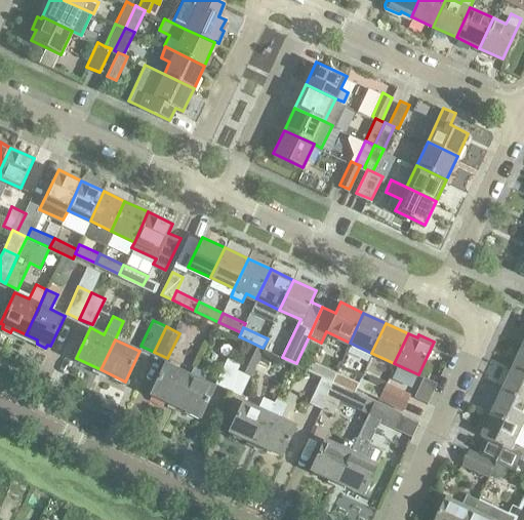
[(250,342),(241,362),(230,387),(241,393),(263,348),(250,342)]
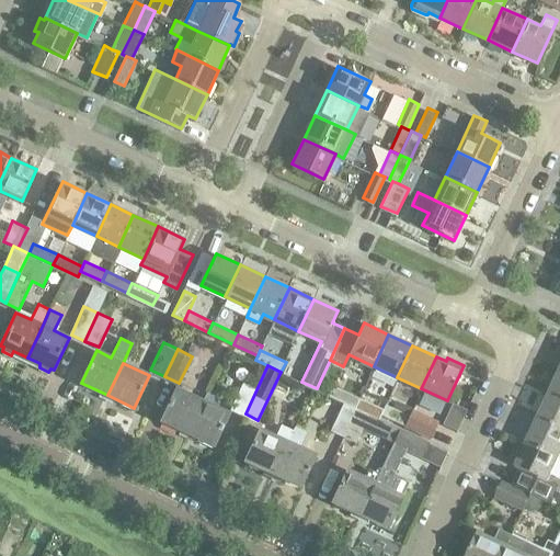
[(559,371),(550,393),(559,397),(559,371)]
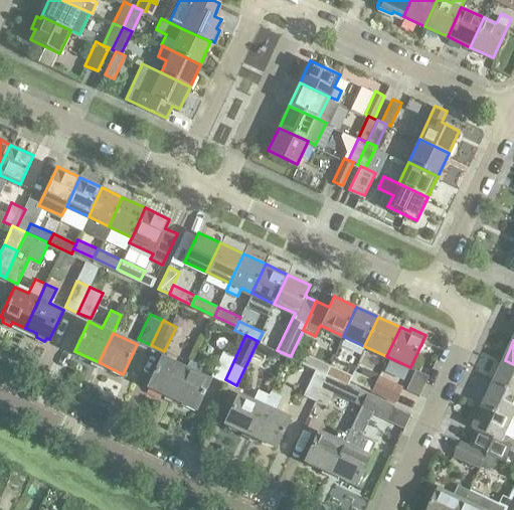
[(212,374),(225,379),(236,355),(223,349),(212,374)]
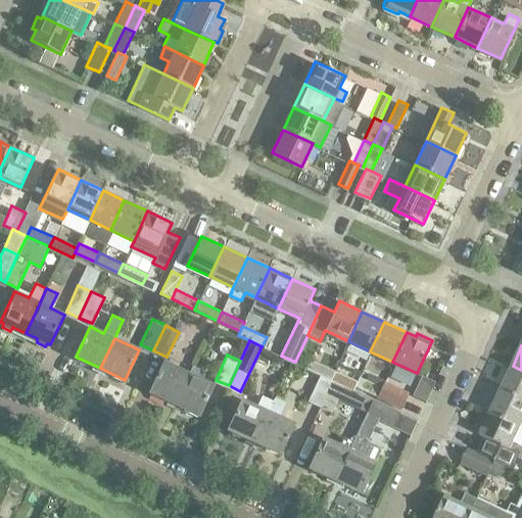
[(310,357),(305,366),(321,373),(331,378),(335,369),(310,357)]
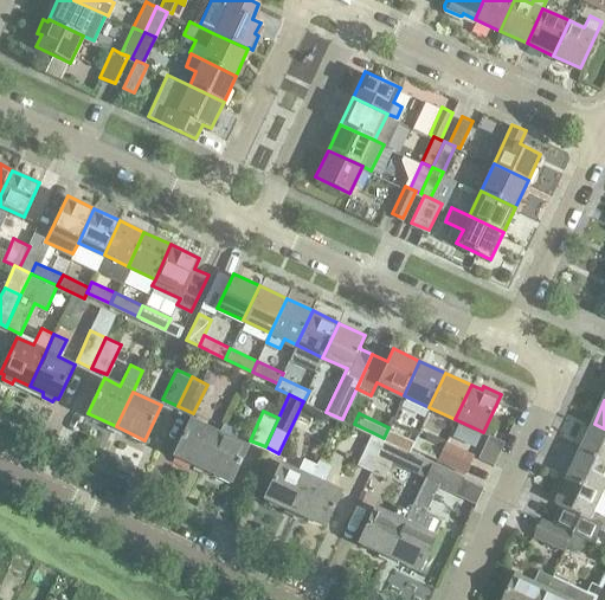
[(174,453),(203,468),(219,432),(191,419),(174,453)]
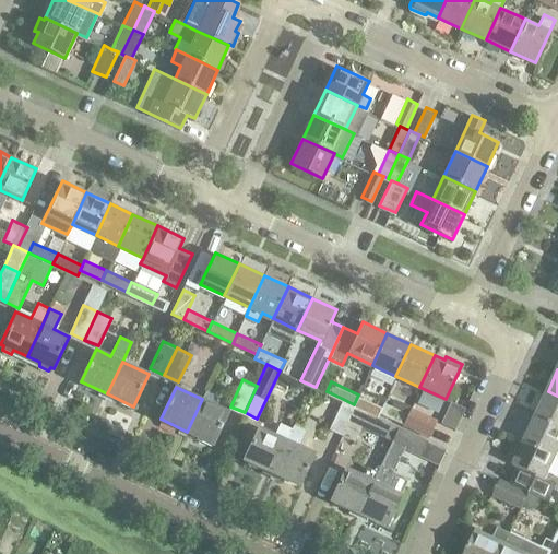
[(202,399),(187,432),(213,444),(228,412),(211,403),(215,393),(206,389),(202,399)]
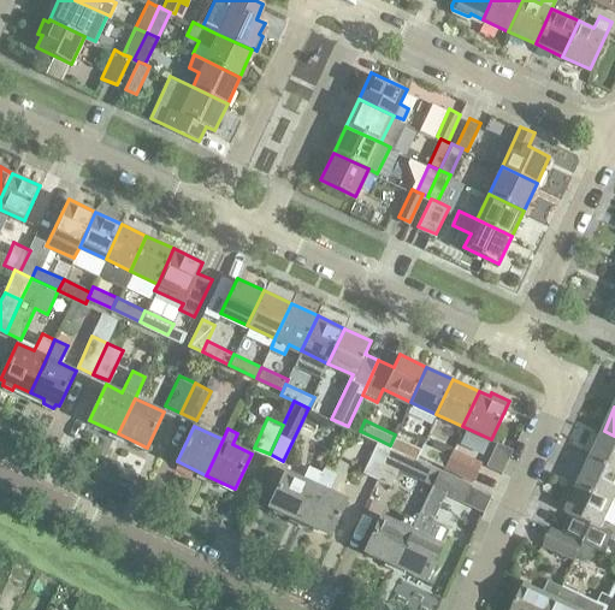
[(614,436),(604,431),(592,457),(614,468),(614,436)]
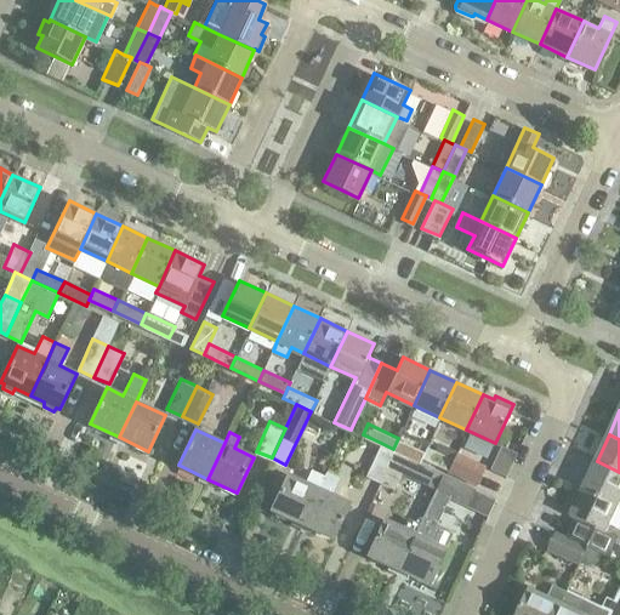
[(398,438),(393,449),(396,450),(409,456),(420,461),(422,456),(425,450),(398,438)]
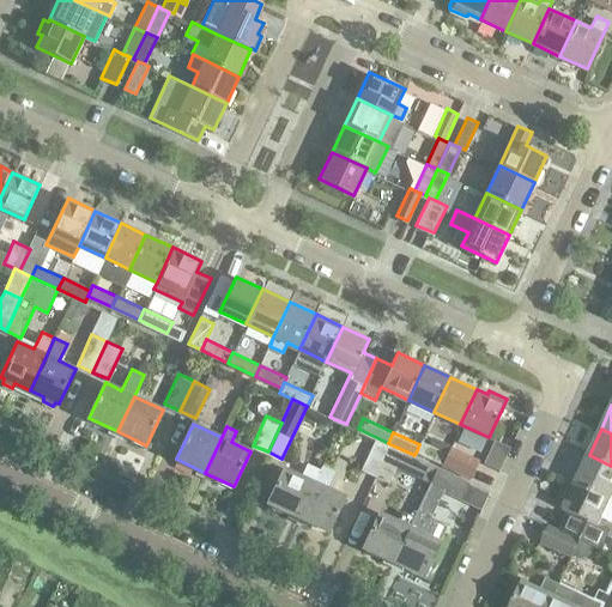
[(376,437),(362,467),(376,474),(391,444),(388,443),(376,437)]
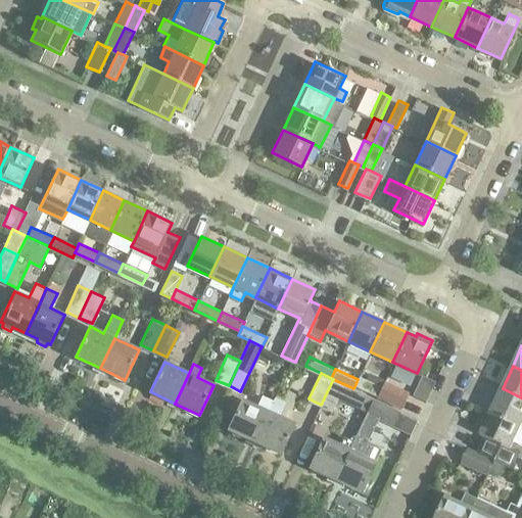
[(358,379),(356,384),(378,394),(382,385),(360,375),(358,379)]
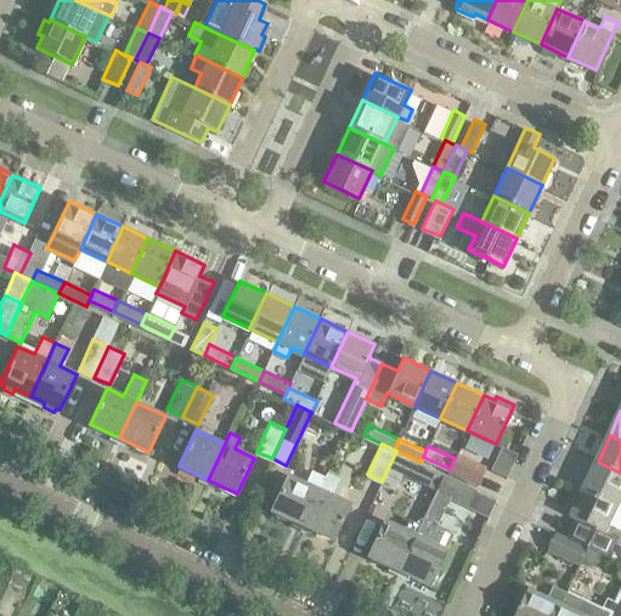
[(396,451),(382,481),(395,487),(410,457),(396,451)]
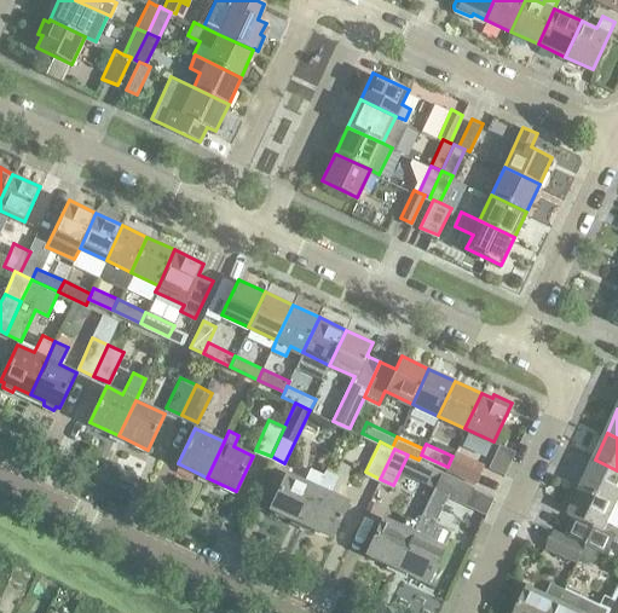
[(448,467),(475,480),(483,463),(456,450),(452,456),(448,467)]
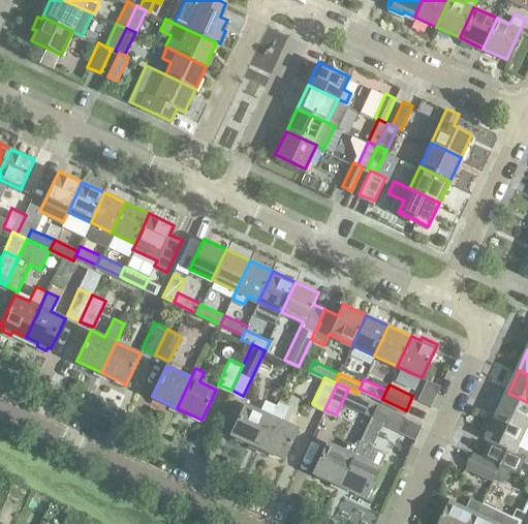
[(358,393),(351,405),(372,414),(378,403),(378,402),(358,393)]
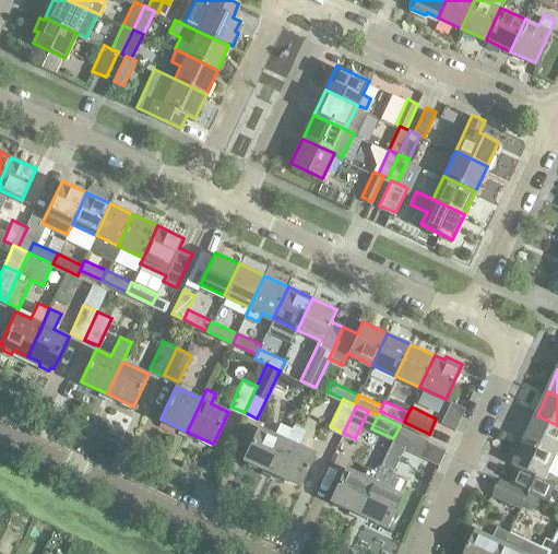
[(557,425),(537,415),(525,438),(557,454),(557,425)]
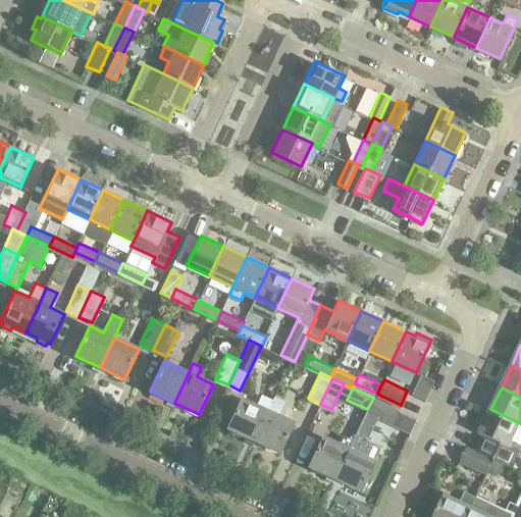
[(228,427),(254,440),(273,398),(262,393),(257,405),(242,398),(228,427)]
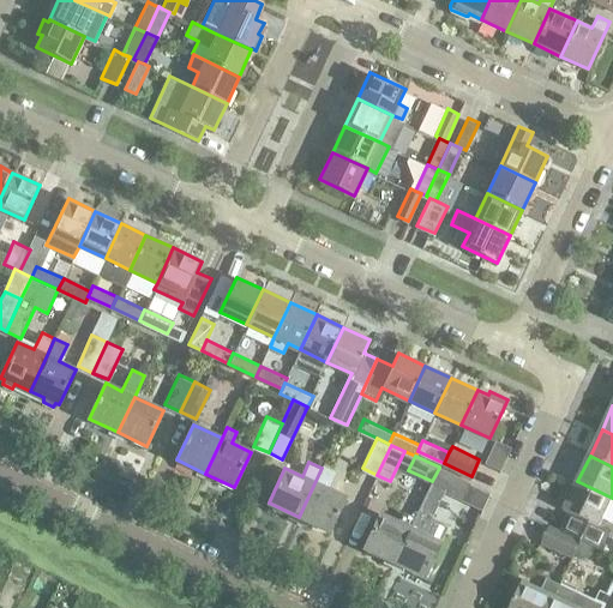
[(324,464),(322,468),(299,517),(329,531),(346,497),(329,489),(337,470),(324,464)]
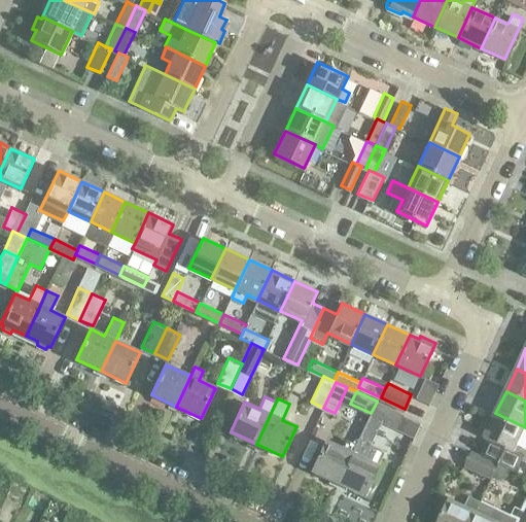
[(370,414),(356,443),(338,483),(364,495),(385,450),(371,444),(382,420),(396,427),(402,414),(377,402),(371,413),(371,415),(370,414)]
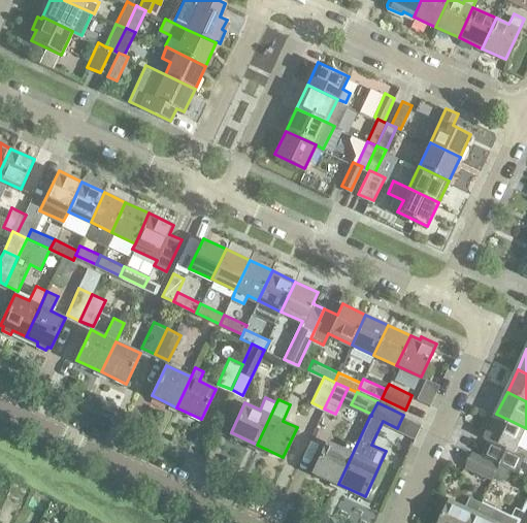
[(491,439),(484,456),(500,463),(513,469),(526,477),(526,449),(519,446),(526,430),(526,428),(496,414),(496,415),(492,415),(488,423),(491,426),(486,437),(491,439)]
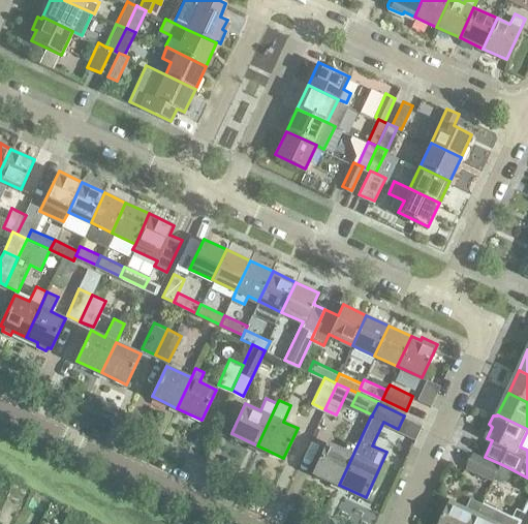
[(313,472),(339,485),(358,444),(348,439),(343,450),(328,442),(313,472)]
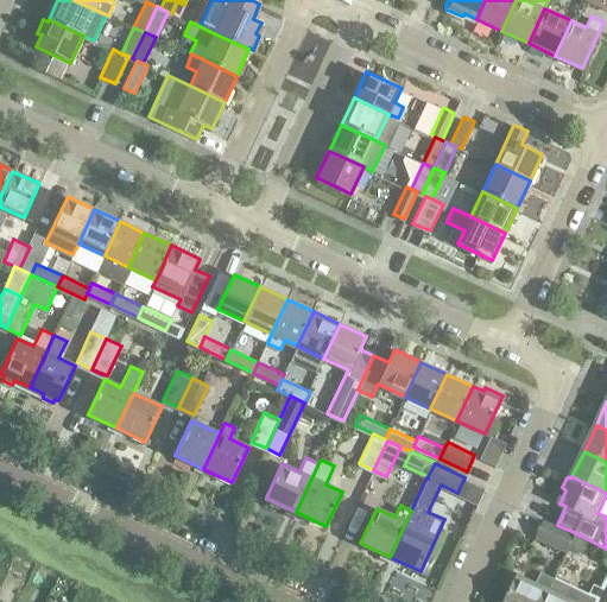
[(576,533),(557,525),(547,520),(538,536),(569,550),(570,547),(576,533)]
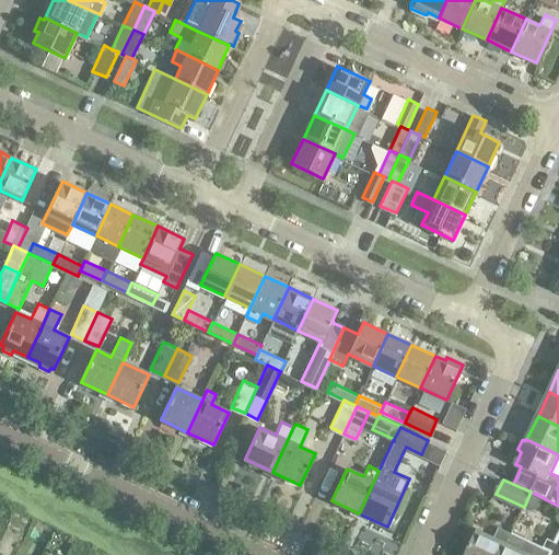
[(531,492),(525,505),(531,508),(540,505),(544,498),(531,492)]
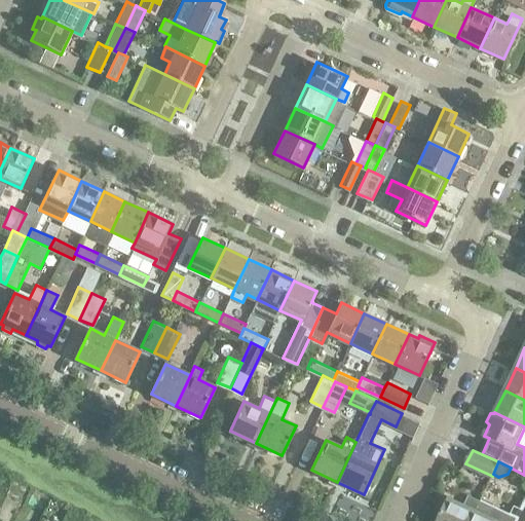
[(471,520),(481,499),(470,494),(464,505),(450,498),(443,514),(439,512),(435,520),(471,520)]
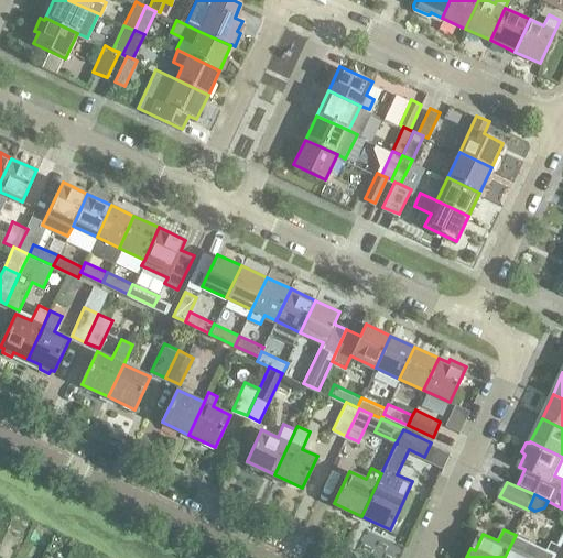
[(528,540),(516,535),(505,557),(534,557),(522,553),(528,540)]
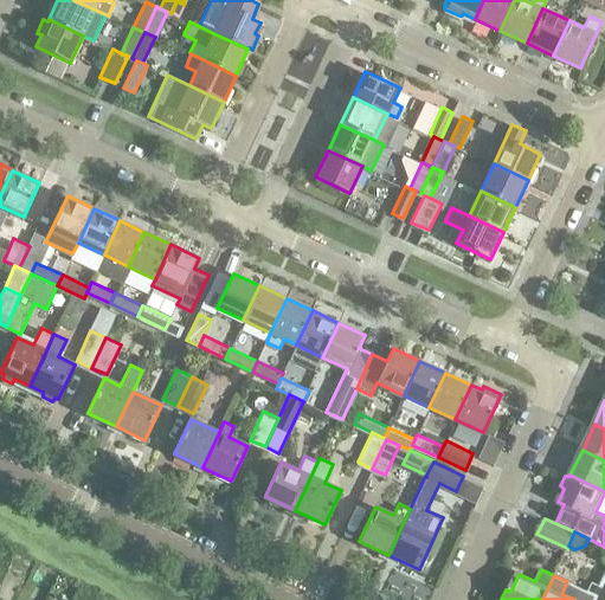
[(604,576),(593,599),(604,599),(604,576)]
